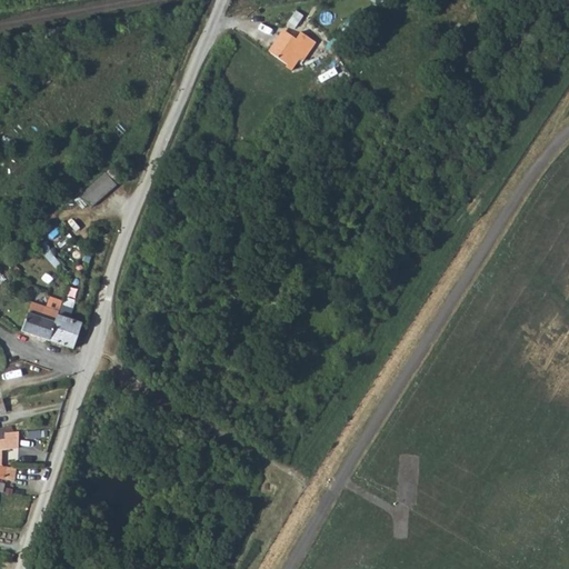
[(275,56),(278,58),(293,37),(290,33),(275,56)]
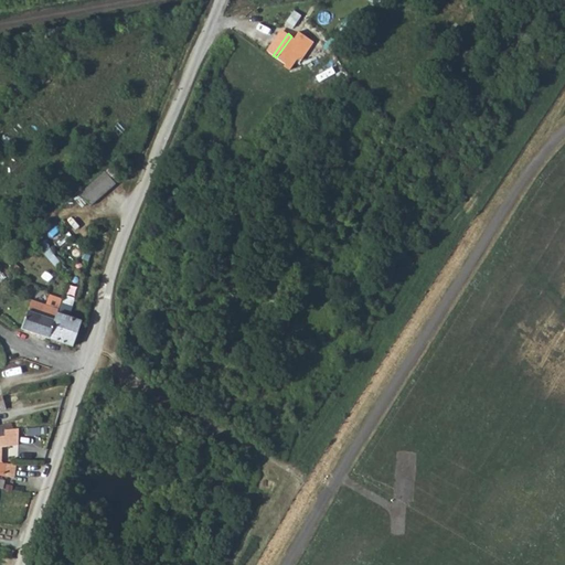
[(285,64),(284,66),(289,70),(310,40),(302,35),(298,41),(291,36),(276,57),(285,64)]
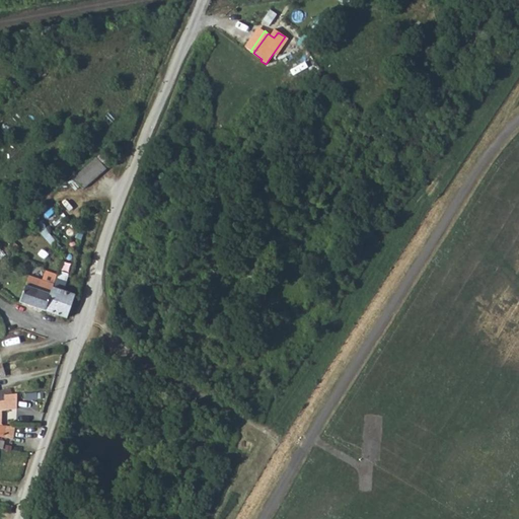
[(96,157),(73,176),(84,190),(107,169),(96,157)]
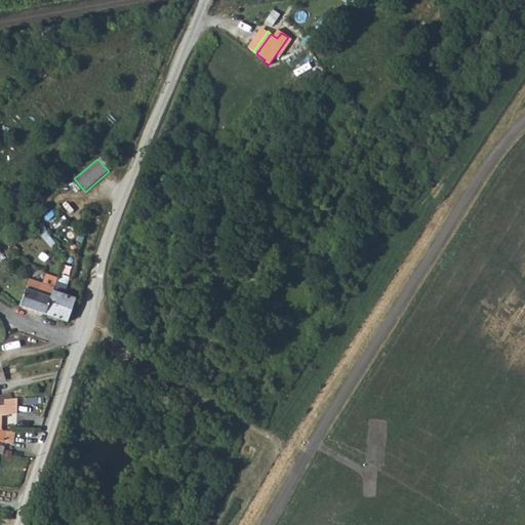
[(43,284),(34,311),(45,315),(53,291),(56,282),(57,278),(45,274),(43,284)]
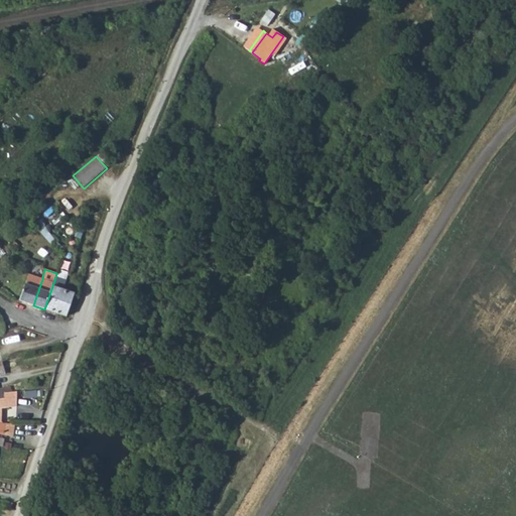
[(42,279),(29,274),(20,300),(33,305),(42,279)]
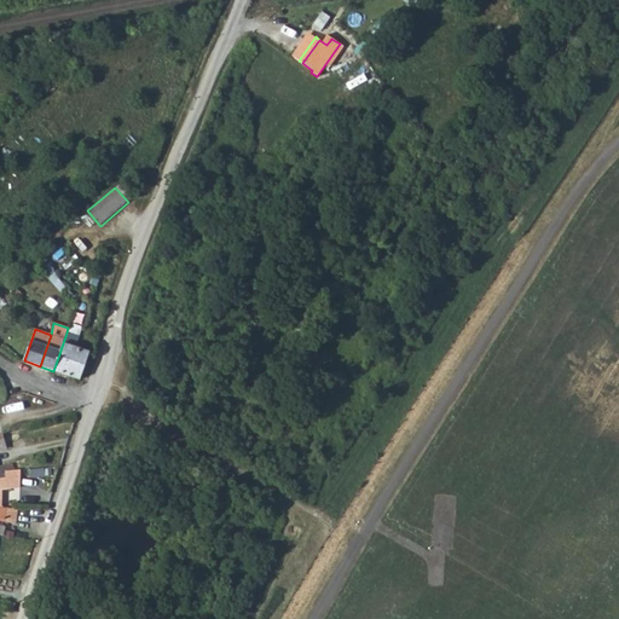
[(79,336),(67,333),(63,343),(75,348),(79,336)]
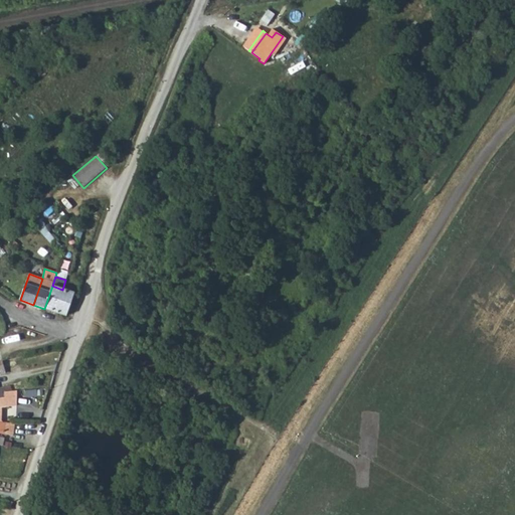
[(62,290),(52,286),(44,309),(54,312),(62,290)]
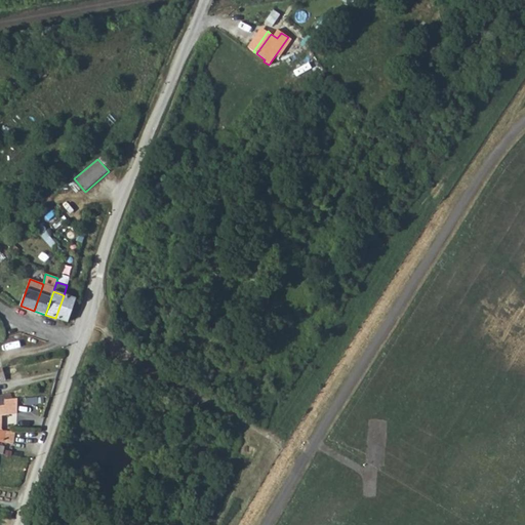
[(75,299),(64,295),(55,318),(68,322),(75,299)]
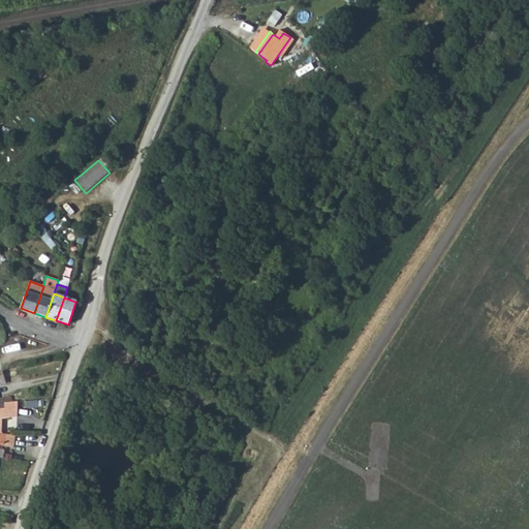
[(0,384),(5,383),(1,372),(0,372),(0,407),(5,406),(5,404),(12,401),(11,396),(0,398),(0,384)]
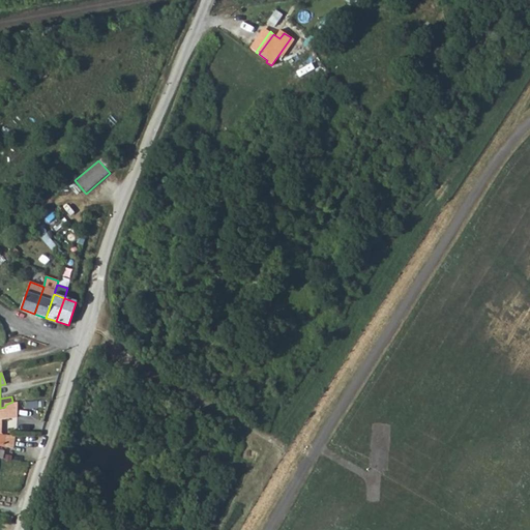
[(0,418),(7,419),(8,417),(18,417),(18,402),(12,402),(5,405),(5,407),(0,408),(0,418)]
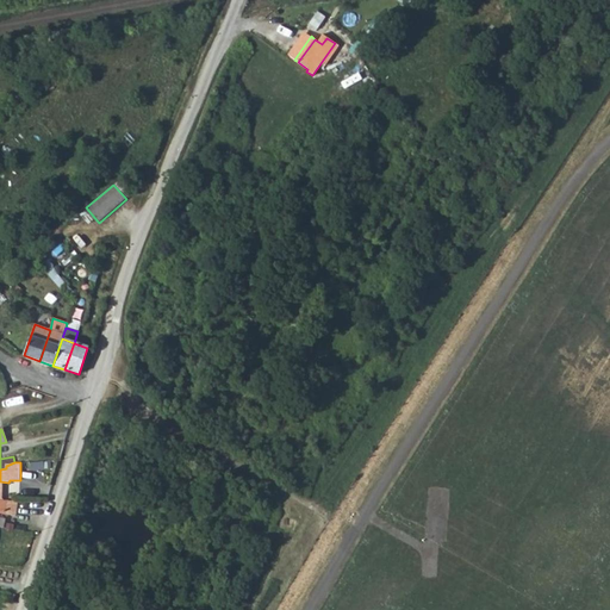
[(0,514),(12,515),(14,500),(0,499),(0,514)]
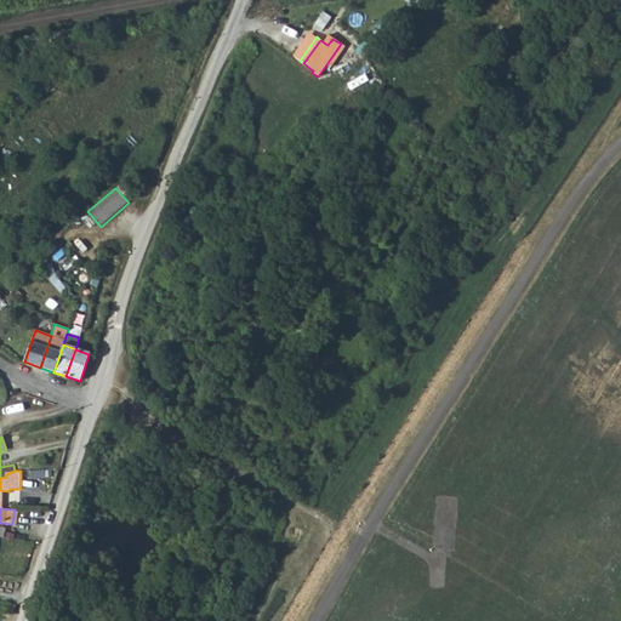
All buildings are outlined.
